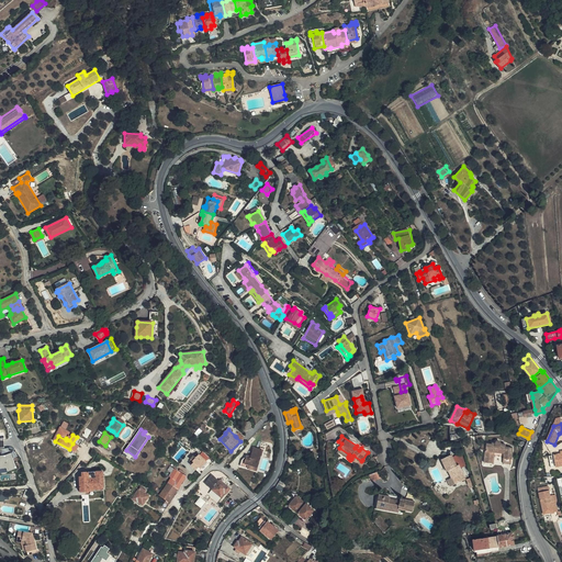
[(491,446),(484,445),(484,451),(485,451),(484,464),(494,464),(494,457),(494,453),(504,454),(504,458),(504,463),(512,464),(513,448),(505,448),(505,445),(501,446),(499,444),(497,442),(495,442),(495,444),(494,445),(491,445),(491,446)]
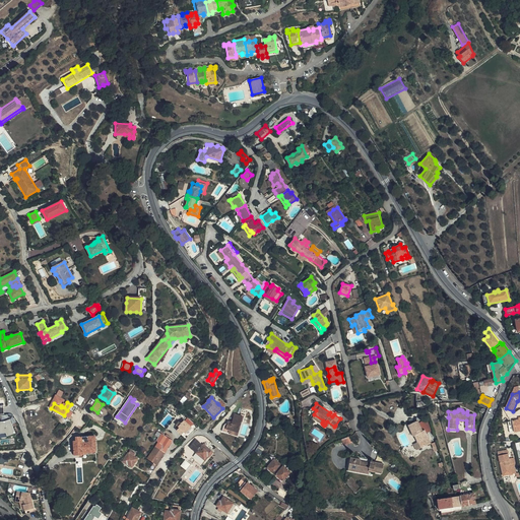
[(244,415),(239,414),(235,413),(233,423),(229,421),(223,426),(222,431),(230,433),(231,430),(239,432),(242,421),(244,415)]
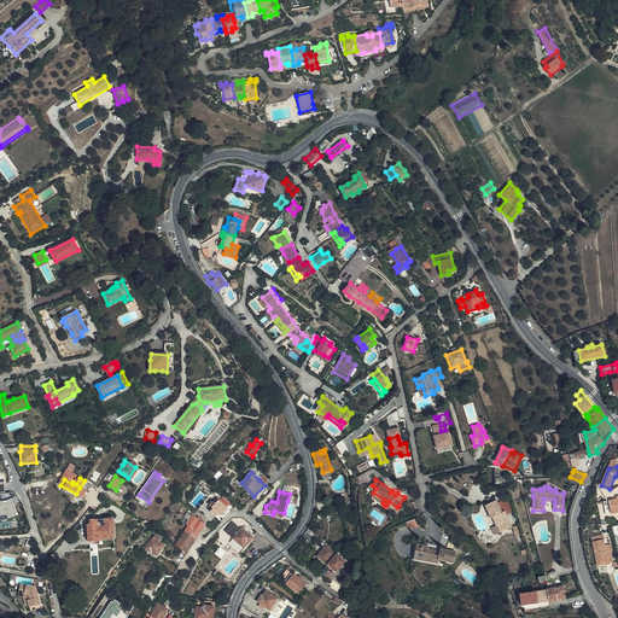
[(210,512),(215,516),(219,513),(220,514),(227,507),(220,500),(215,503),(214,501),(210,506),(214,508),(210,512)]
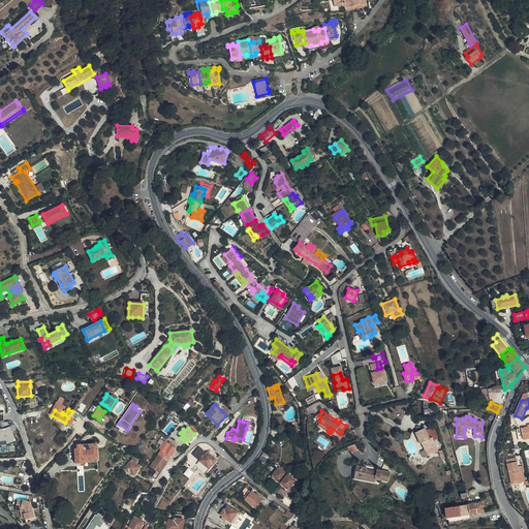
[(432,437),(432,438),(430,438),(426,431),(425,428),(415,433),(421,443),(422,443),(425,449),(426,449),(428,456),(438,452),(435,445),(436,444),(432,437)]
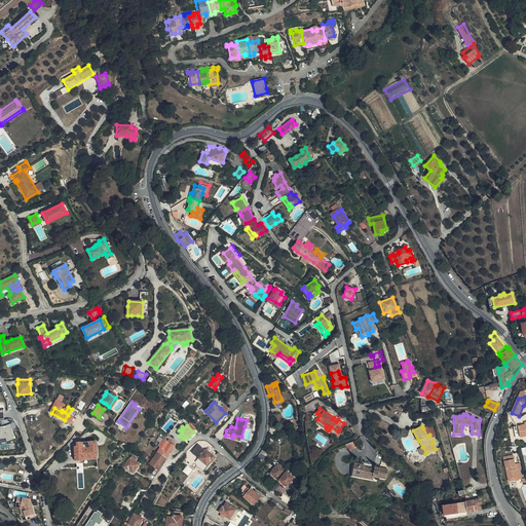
[(341,431),(339,430),(338,431),(331,426),(329,429),(338,436),(341,431)]
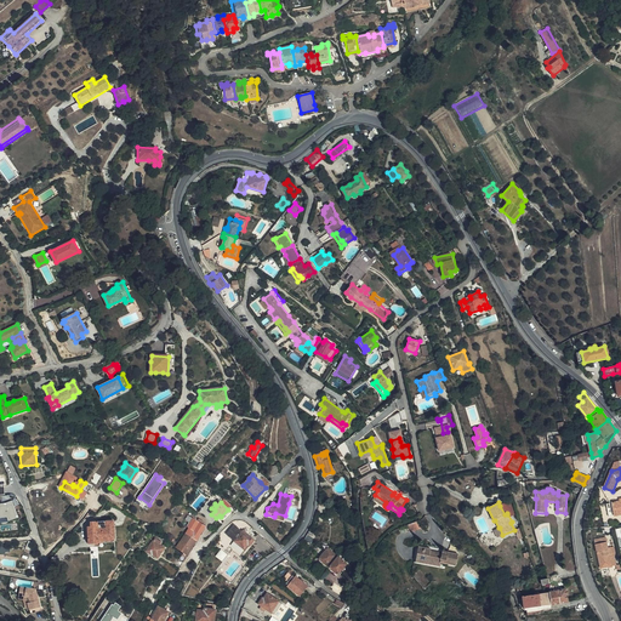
[(189,528),(200,536),(206,527),(195,519),(189,528)]
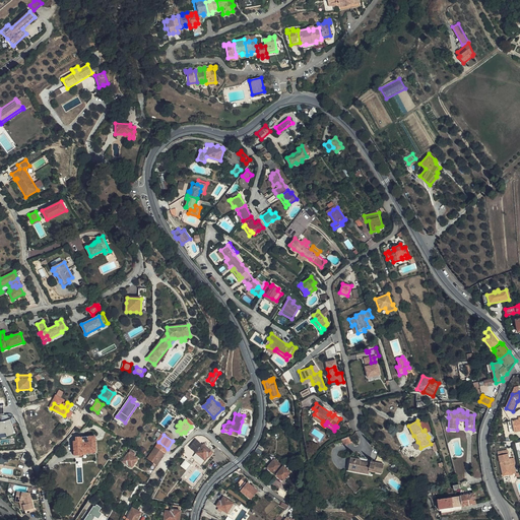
[(83,452),(96,451),(95,437),(76,437),(76,441),(74,442),(75,455),(83,455),(83,452)]
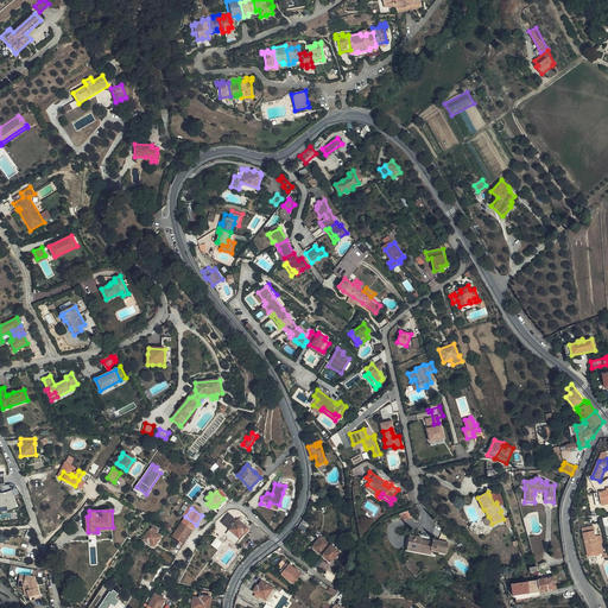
[(399,514),(403,521),(411,518),(409,511),(399,514)]
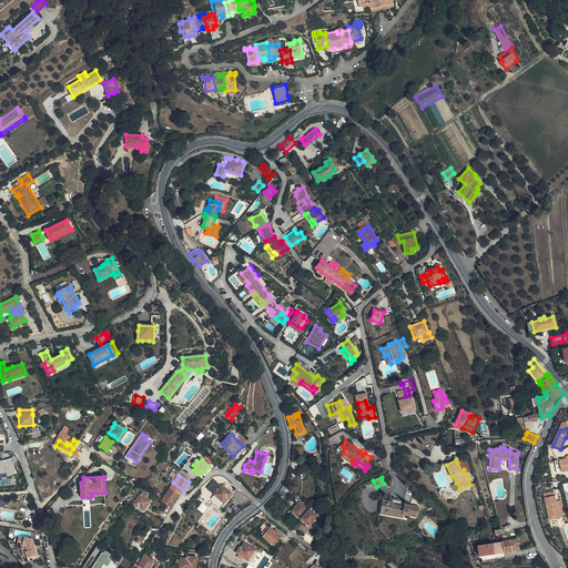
[(208,488),(217,497),(223,503),(227,498),(229,499),(233,495),(223,486),(222,487),(217,484),(219,484),(215,480),(208,488)]
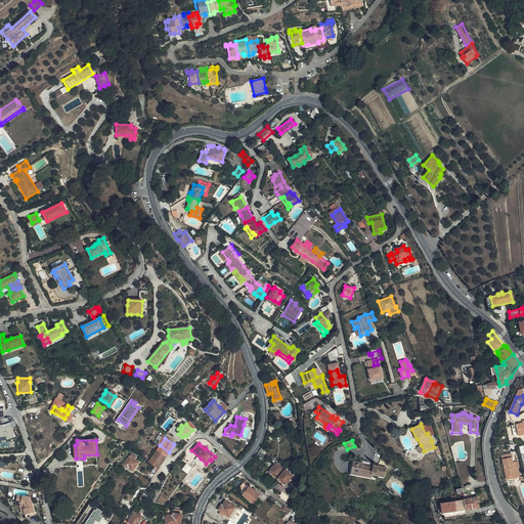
[(442,466),(447,464),(441,444),(438,445),(439,446),(436,447),(442,466)]
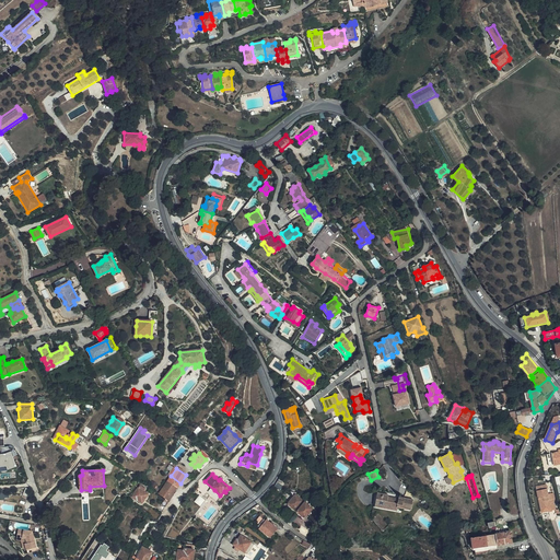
[(171,476),(160,494),(166,499),(163,504),(165,505),(173,494),(181,483),(171,476)]
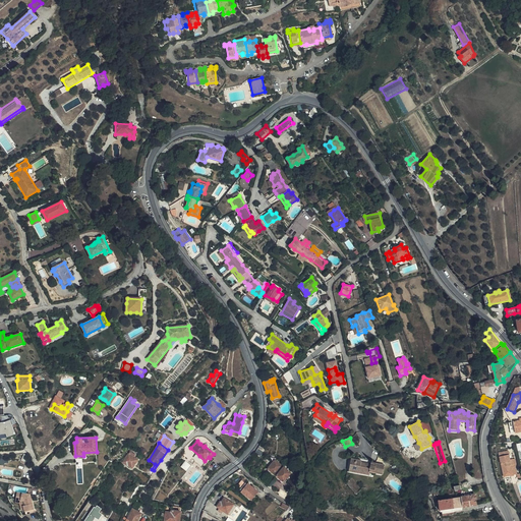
[(132,468),(139,457),(130,452),(123,463),(126,464),(132,468)]
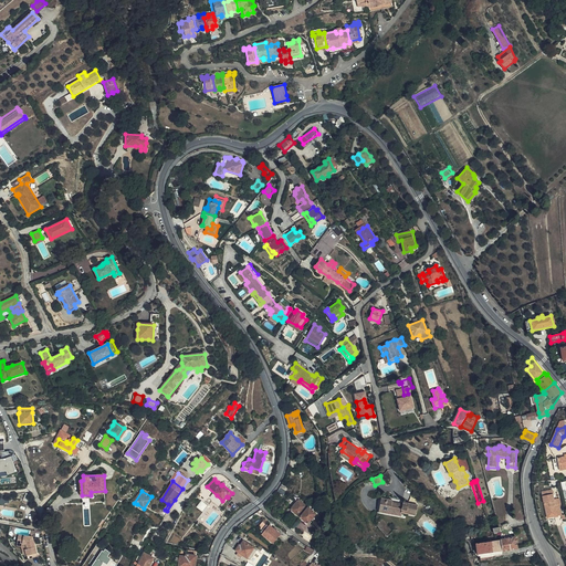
[(213,500),(221,505),(224,502),(222,501),(217,495),(213,500)]
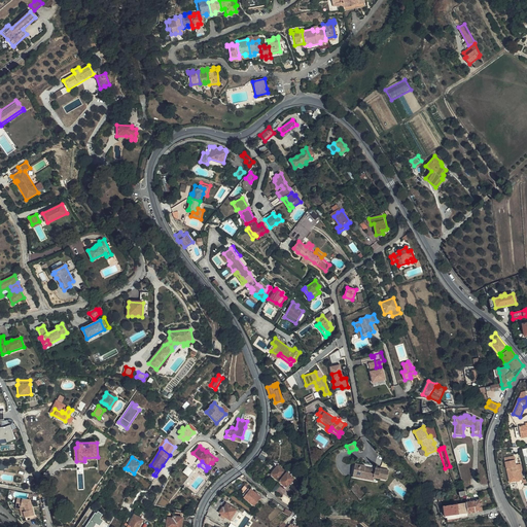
[(524,471),(522,464),(517,465),(516,461),(505,463),(510,484),(524,481),(522,471),(524,471)]
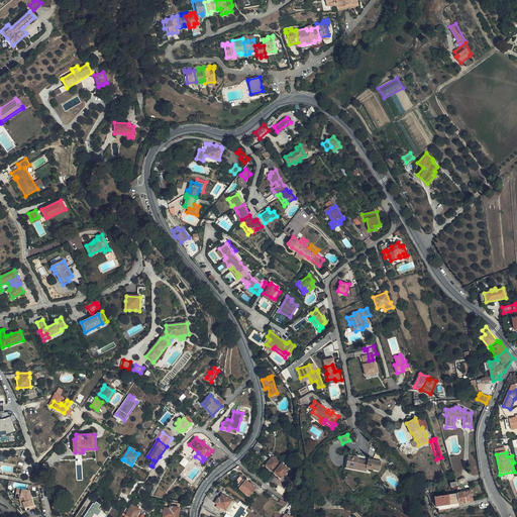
[(381,459),(368,458),(368,461),(357,459),(358,456),(348,455),(346,462),(351,463),(350,468),(366,471),(366,470),(367,466),(371,466),(371,469),(379,470),(381,459)]
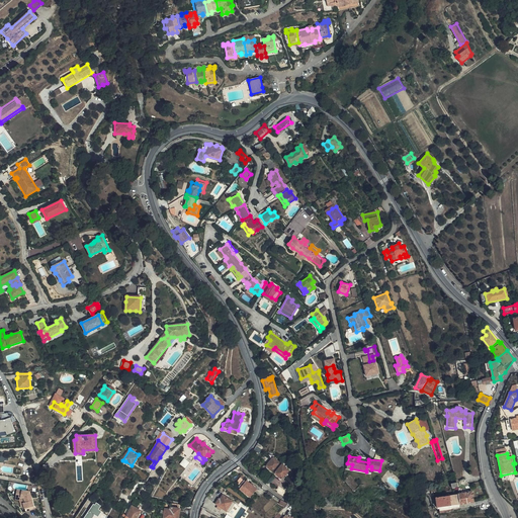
[(266,466),(274,473),(275,473),(280,466),(281,465),(281,464),(281,463),(273,457),(266,466)]
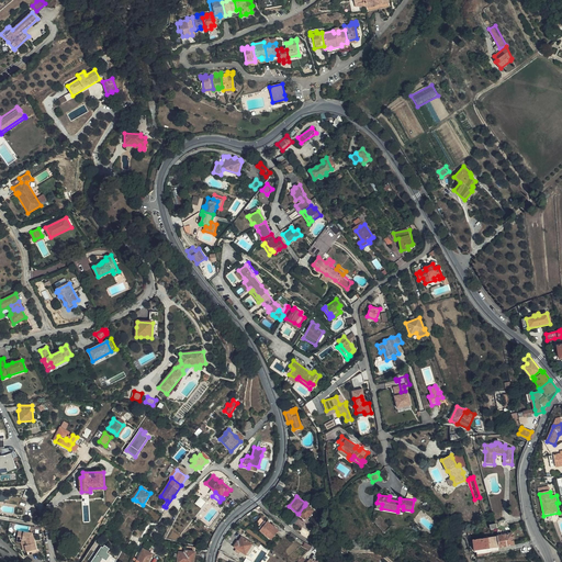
[(201,507),(205,501),(201,497),(195,503),(201,507)]
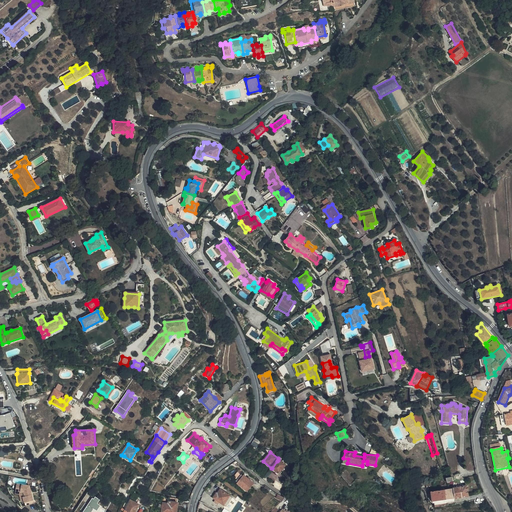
[(272,468),(280,475),(285,469),(283,468),(285,464),(281,461),(285,458),(282,455),(281,455),(279,456),(278,458),(278,459),(278,460),(277,461),(272,468)]
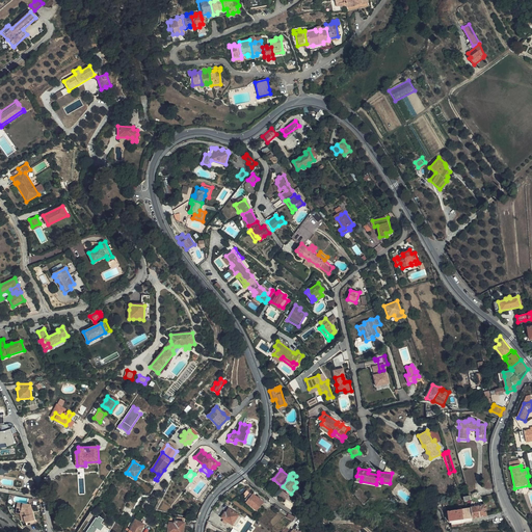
[(257,511),(262,505),(264,503),(254,495),(246,502),(257,511)]
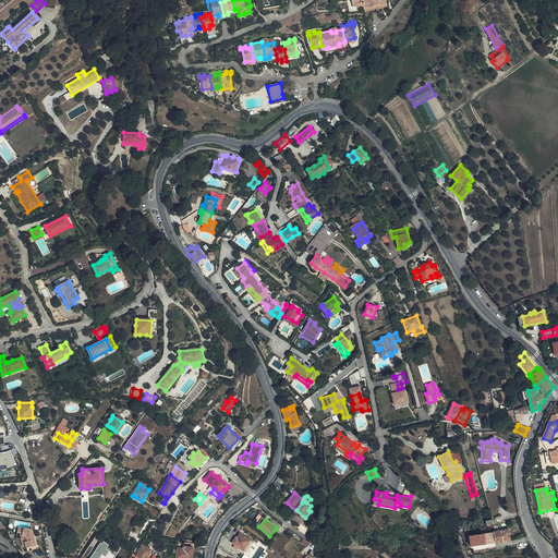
[(19,528),(17,534),(24,535),(26,545),(28,550),(37,548),(33,529),(19,528)]
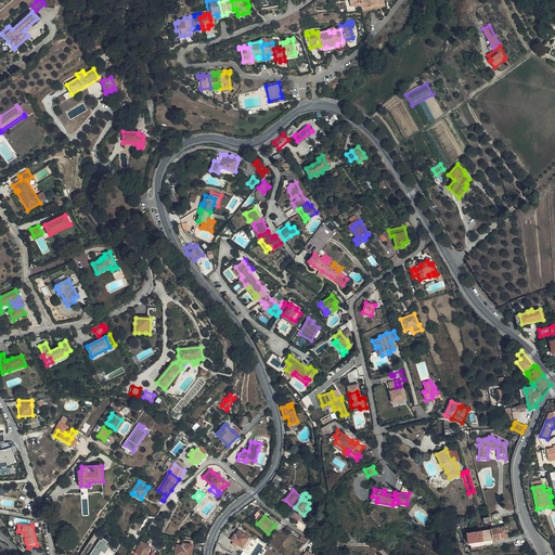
[(505,527),(491,529),(492,540),(501,539),(507,537),(505,527)]
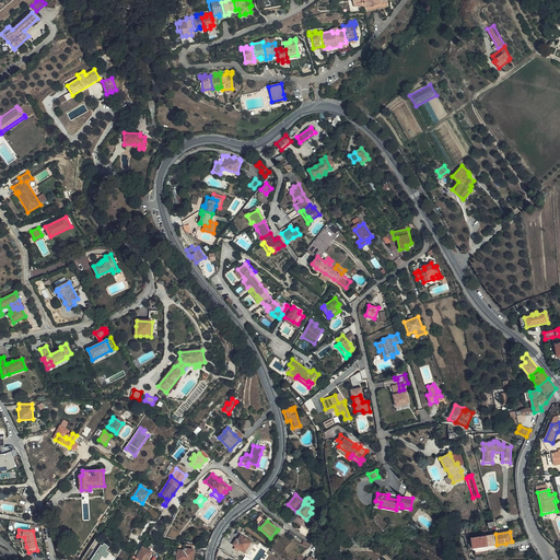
[(497,545),(496,534),(488,536),(473,537),(476,555),(485,553),(483,547),(491,546),(497,545)]
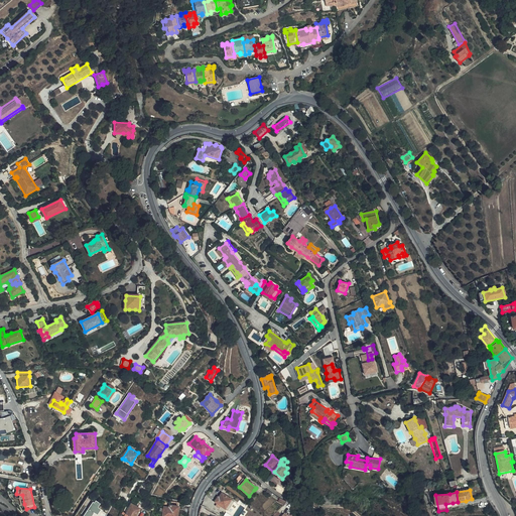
[(22,495),(16,494),(15,497),(20,498),(21,505),(24,504),(22,495)]
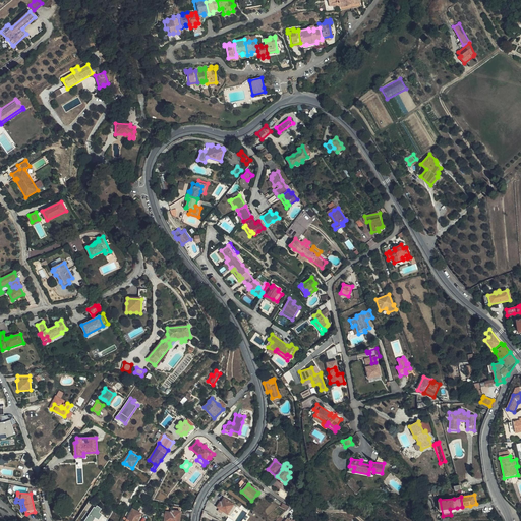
[(220,502),(217,507),(228,514),(233,505),(225,499),(222,503),(220,502)]
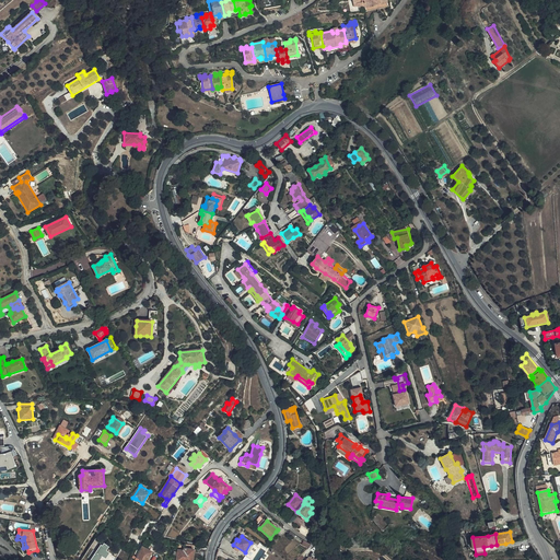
[(103,541),(90,559),(115,559),(117,558),(107,551),(111,546),(103,541)]
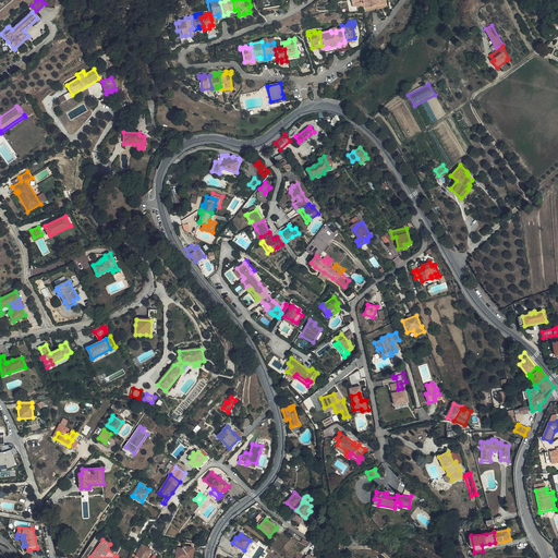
[(143,545),(140,549),(137,556),(140,557),(147,557),(152,550),(143,545)]
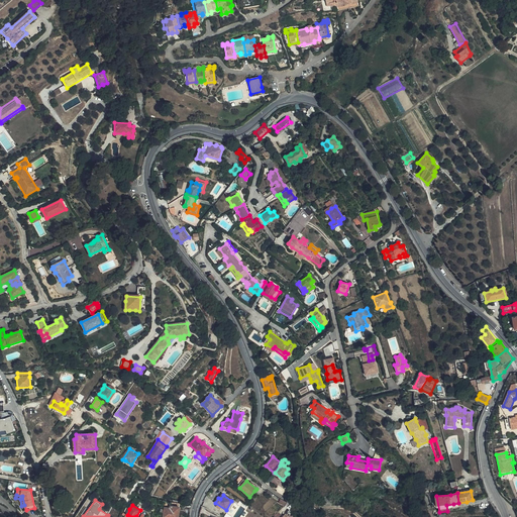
[(178,516),(180,508),(172,507),(171,510),(166,509),(164,516),(178,516)]
